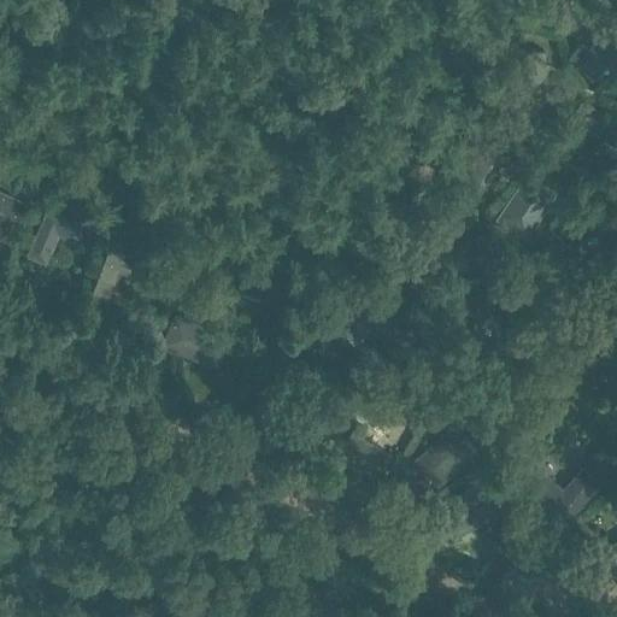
[(506,133),(471,115),(439,174),(474,192),(506,133)]
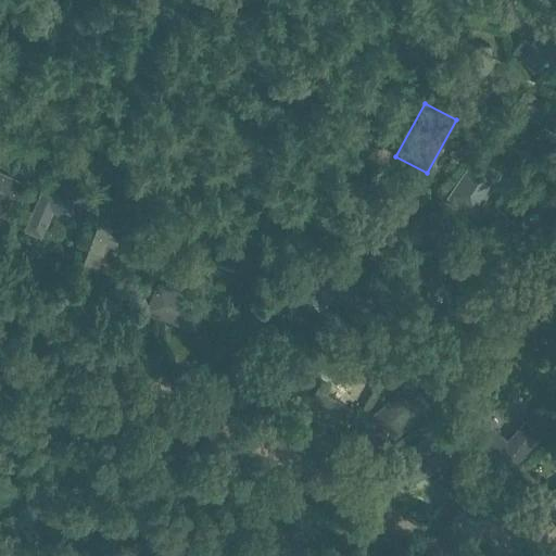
[(470,144),(457,138),(450,154),(463,161),(470,144)]
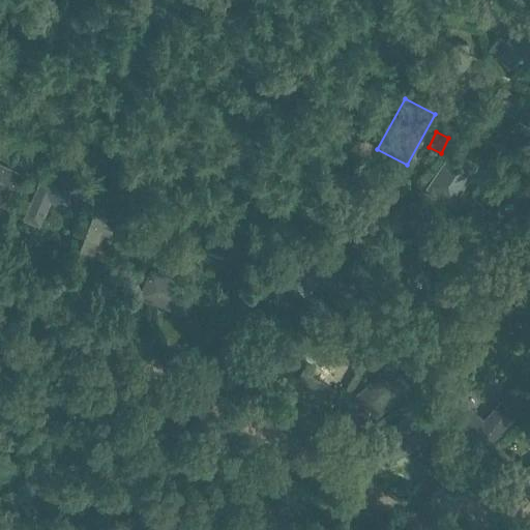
[(453,148),(427,188),(452,207),(480,166),(453,148)]
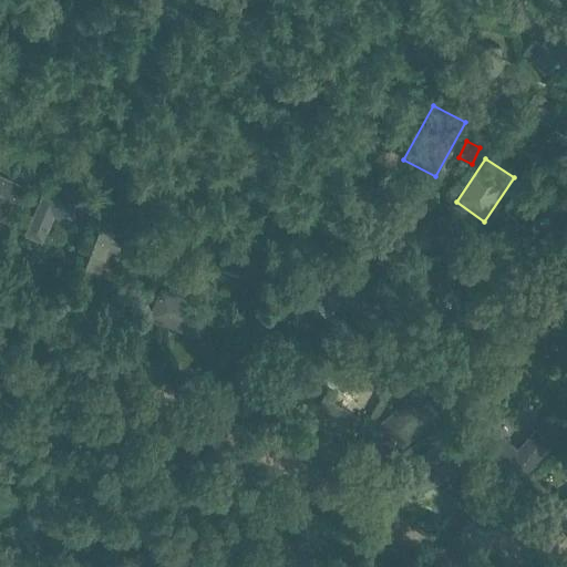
[(0,193),(2,195),(0,200),(0,227),(4,229),(26,186),(0,173),(0,193)]
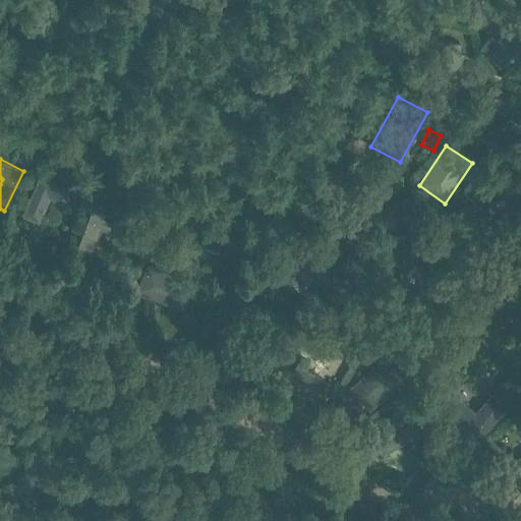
[(70,188),(39,175),(22,217),(39,223),(49,198),(64,205),(70,188)]
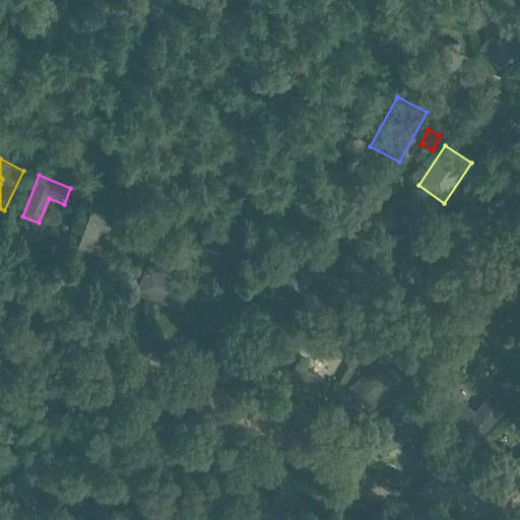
[(122,219),(91,208),(76,249),(91,255),(101,228),(116,234),(122,219)]
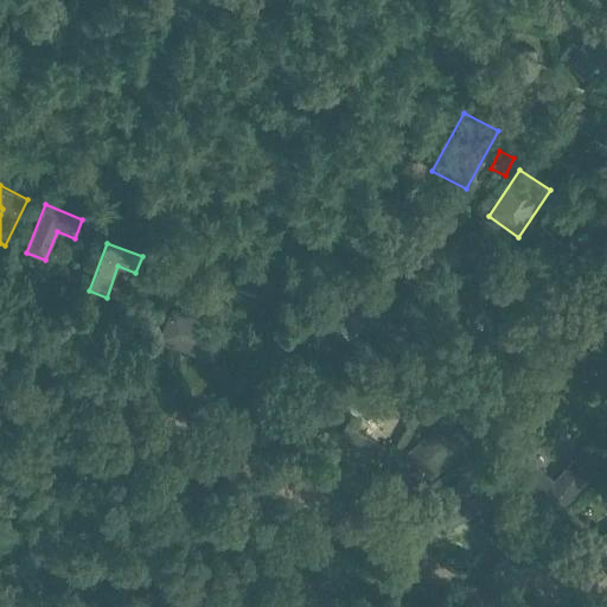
[(159,340),(211,362),(225,327),(173,305),(159,340)]
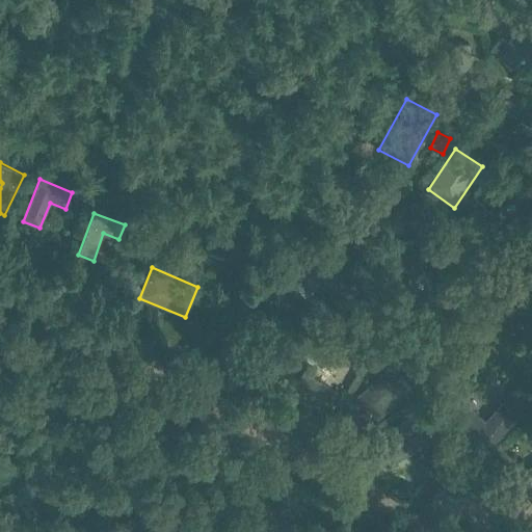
[(357,396),(377,420),(410,393),(391,368),(357,396)]
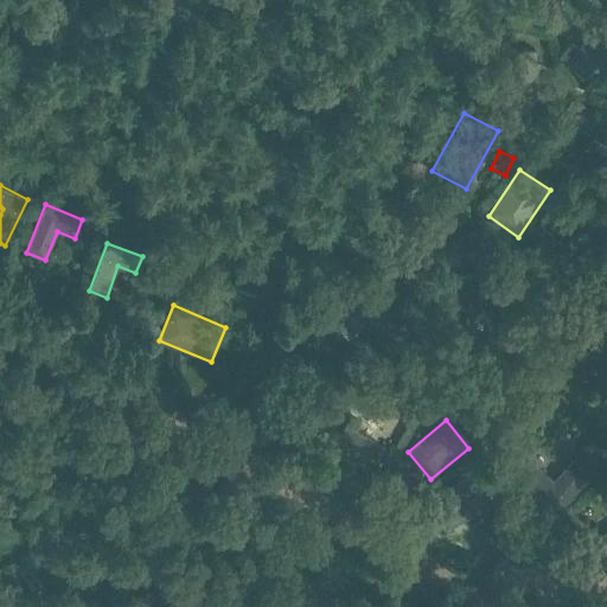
[(337,439),(376,462),(385,446),(346,423),(337,439)]
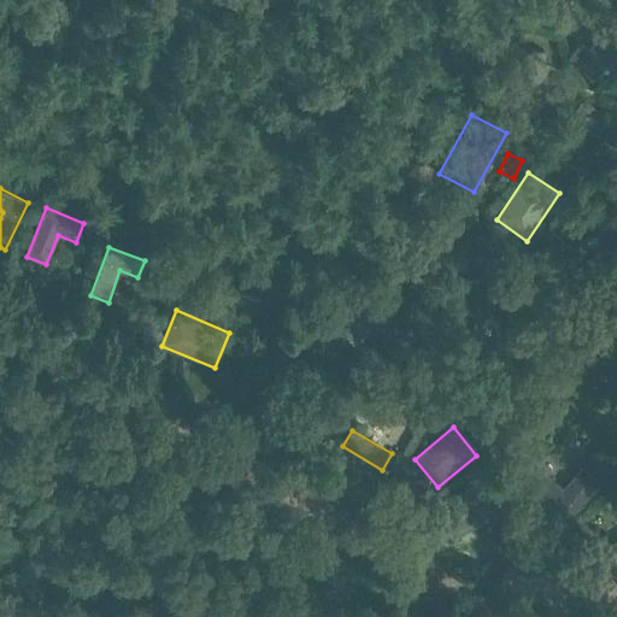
[(523,485),(566,524),(603,483),(585,466),(565,489),(540,466),(523,485)]
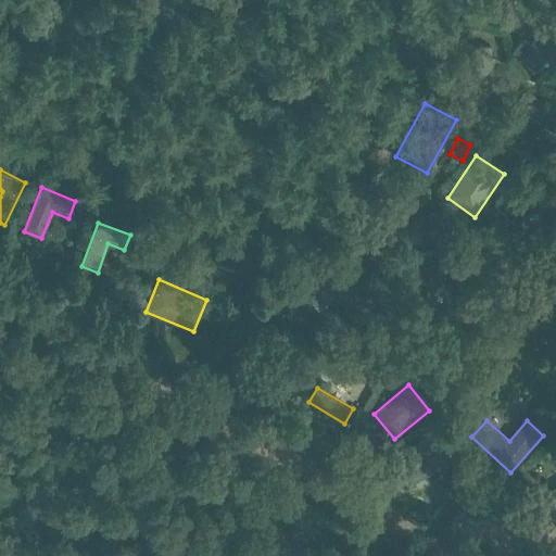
[(555,510),(555,489),(543,497),(554,513),(555,510)]
